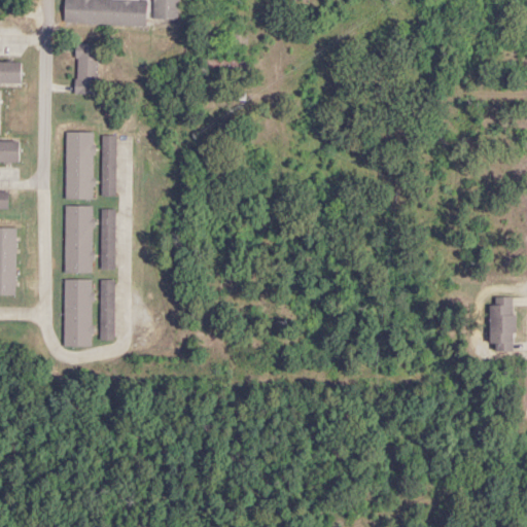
[(145,0),(133,0),(63,0),(63,24),(144,26),(145,0)]
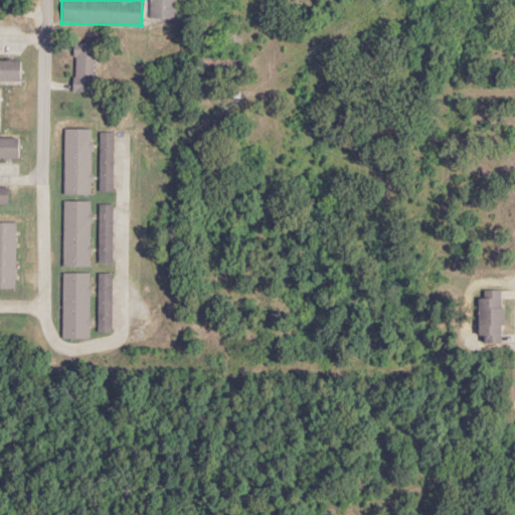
[(149,0),(149,19),(173,19),(173,0),(149,0)]
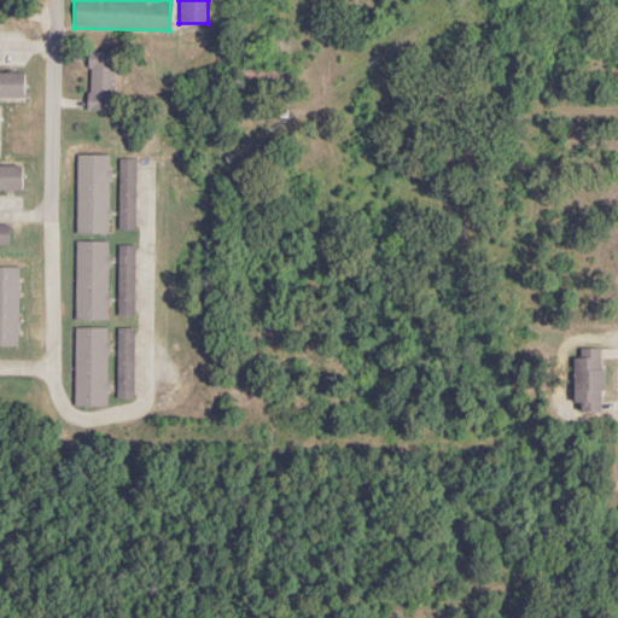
[(87,110),(115,111),(116,52),(87,52),(87,110)]
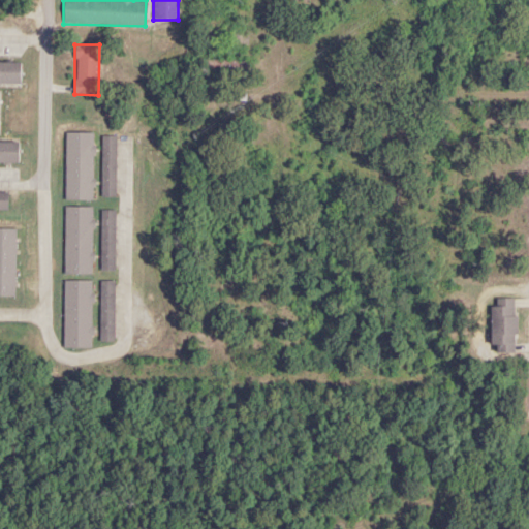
[(20,63),(0,62),(0,83),(20,84),(20,63)]
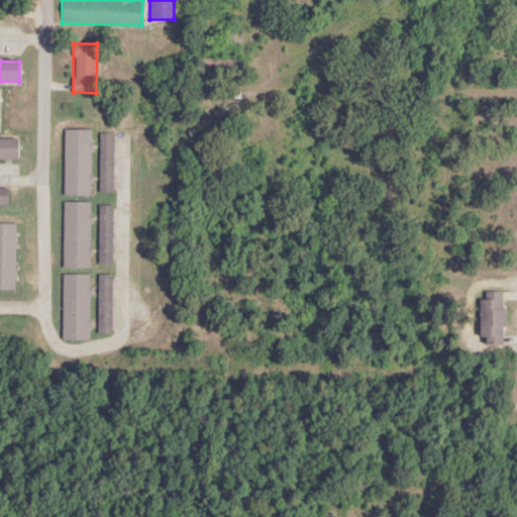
[(64,130),(64,195),(91,195),(91,130),(64,130)]
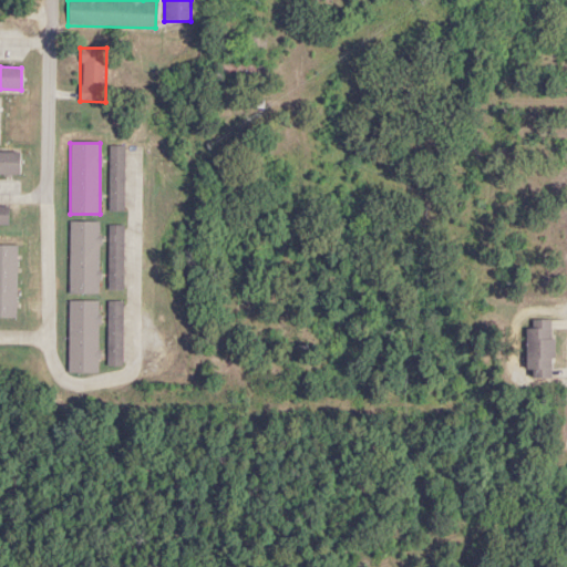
[(109,210),(124,210),(124,146),(109,146),(109,210)]
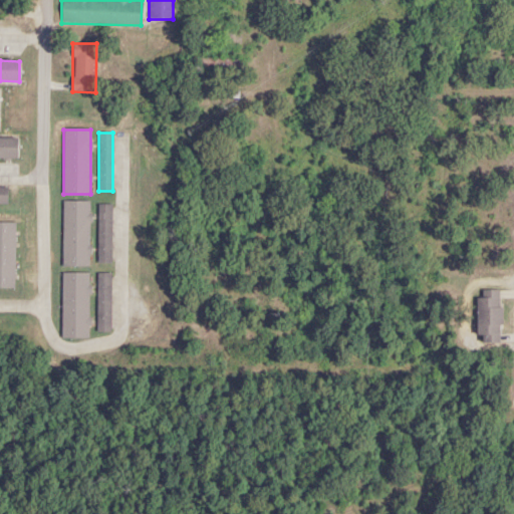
[(17,139),(0,139),(0,159),(17,160),(17,139)]
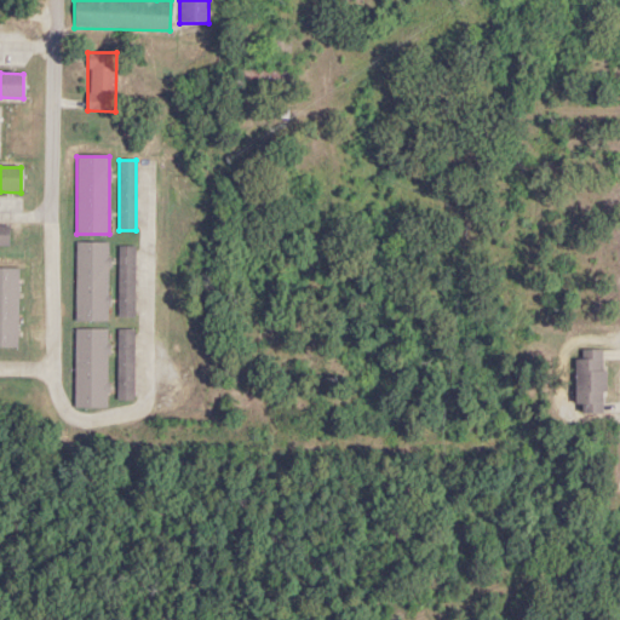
[(107,322),(107,242),(75,242),(75,322),(107,322)]
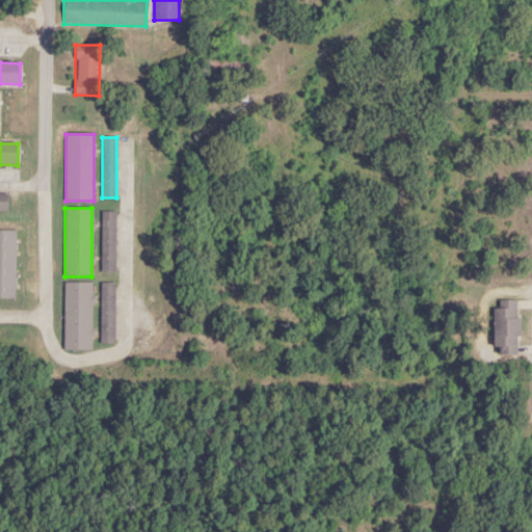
[(114,212),(102,212),(102,271),(114,271),(114,212)]
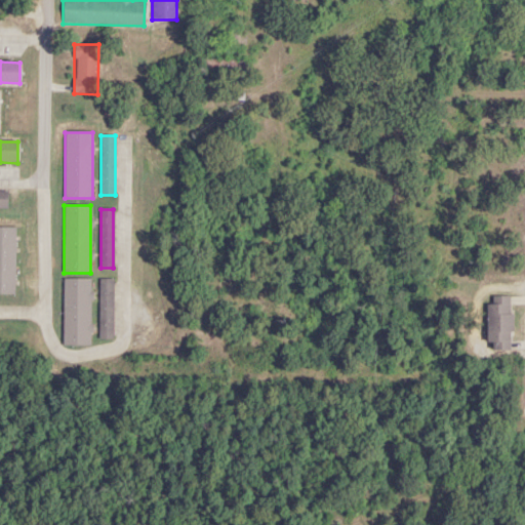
[(0,293),(14,294),(14,228),(0,227),(0,293)]
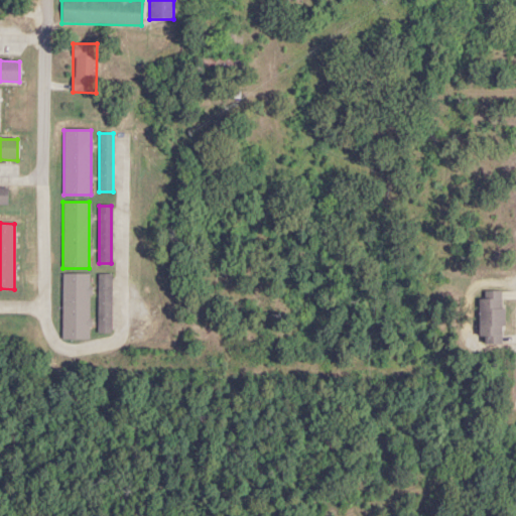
[(89,340),(89,274),(61,274),(61,340),(89,340)]
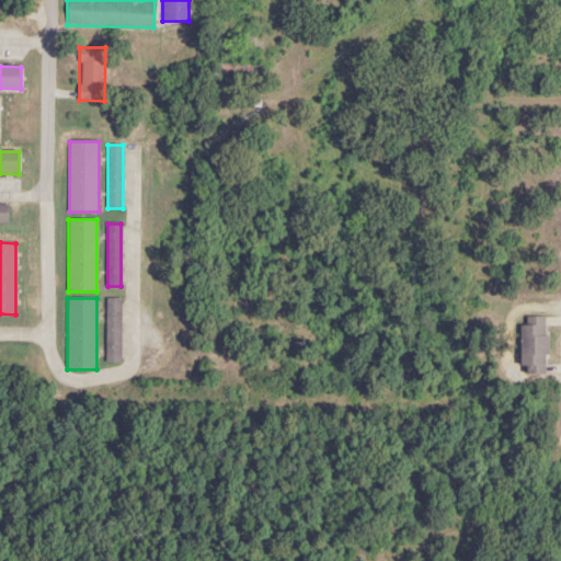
[(106,299),(106,363),(121,363),(121,299),(106,299)]
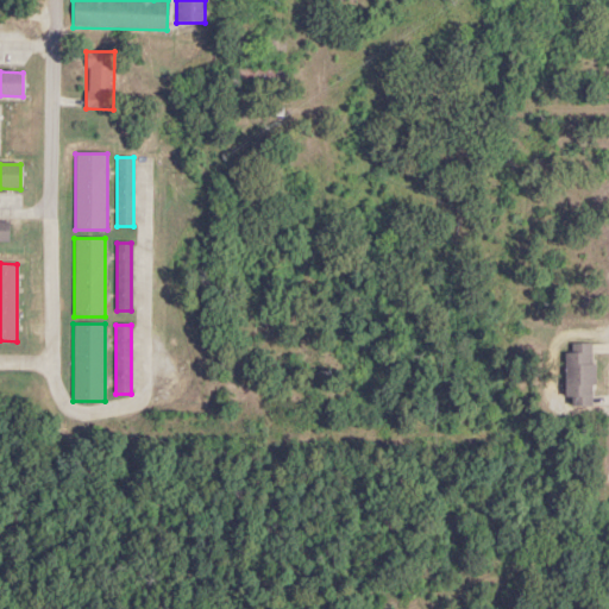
[(592,402),(592,345),(565,345),(565,402),(592,402)]
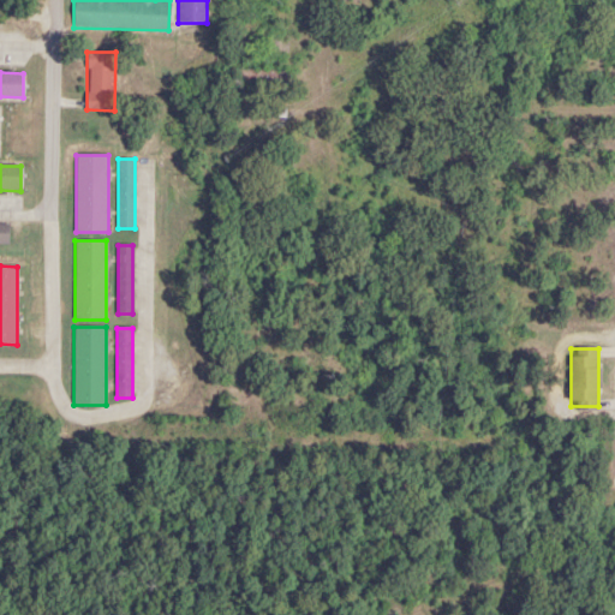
All buildings are outlined.
